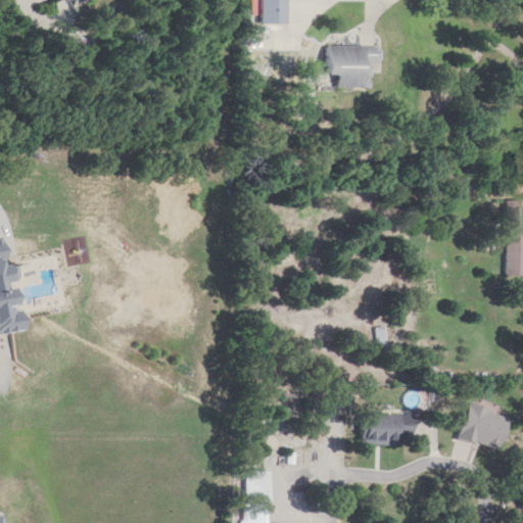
[(336,75),(336,87),(370,88),(371,63),(378,64),(379,47),(323,45),(323,75),(336,75)]
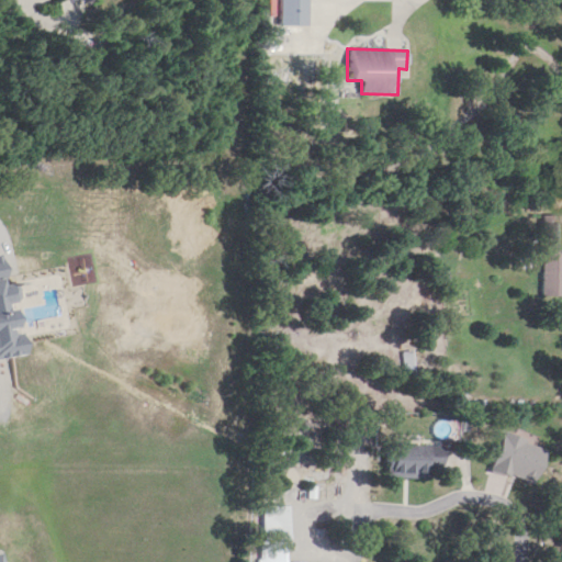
[(561,222),(561,223),(561,216),(542,216),(542,296),(561,296),(561,222)]
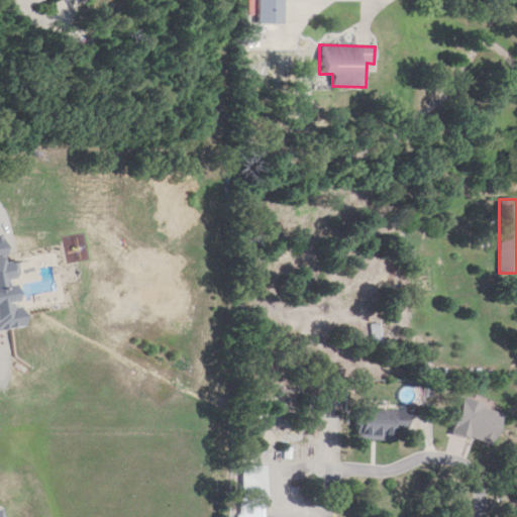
[(0,328),(25,325),(17,261),(10,262),(8,246),(0,247),(0,328)]
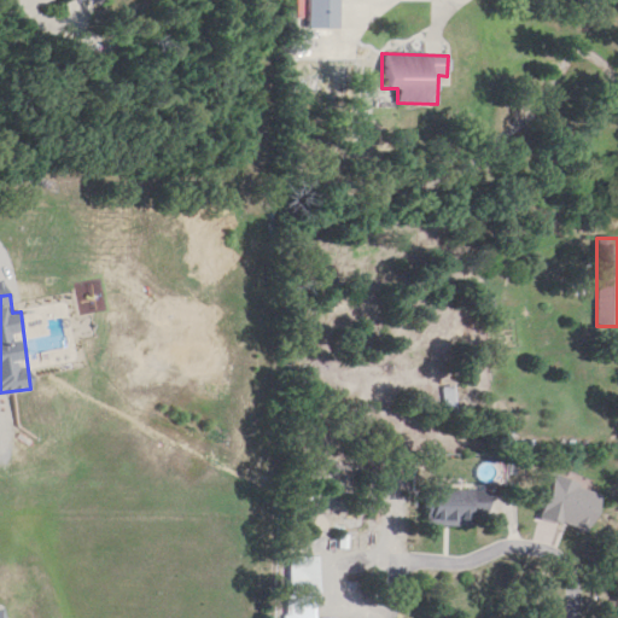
[(472,526),(472,516),(488,516),(488,503),(474,503),(474,490),(425,490),(425,526),(472,526)]
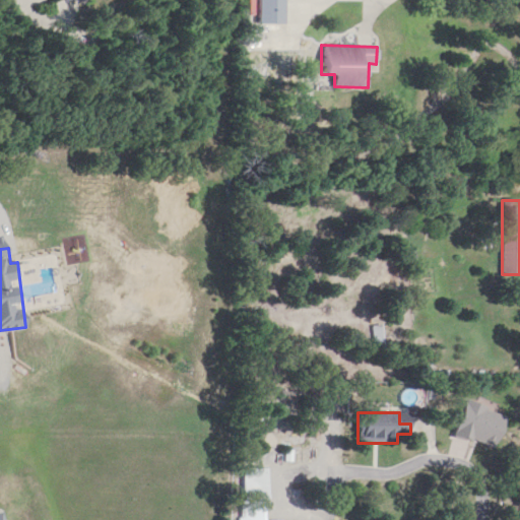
[(266,519),(266,468),(240,469),(240,519),(266,519)]
